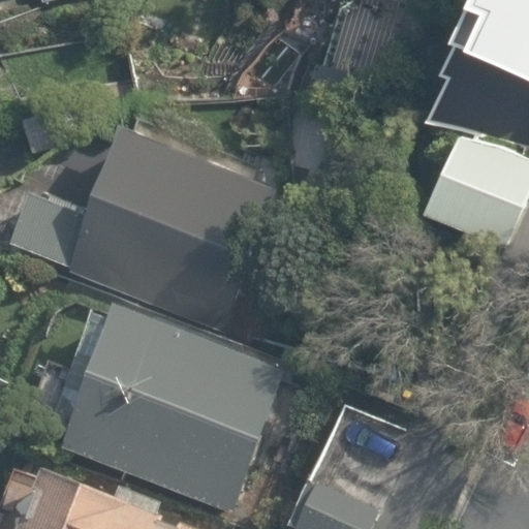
[(528,0),(462,0),(448,29),(528,64),(528,0)]
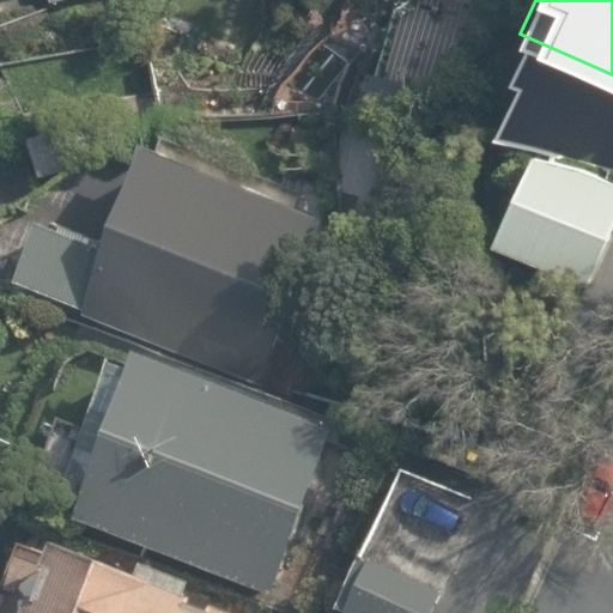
[(612,217),(612,183),(533,147),(489,244),(582,286),(612,217)]
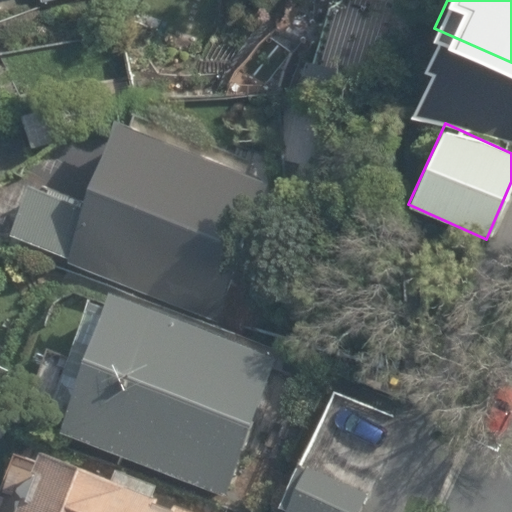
[(279,194),(117,128),(63,257),(225,323),(279,194)]
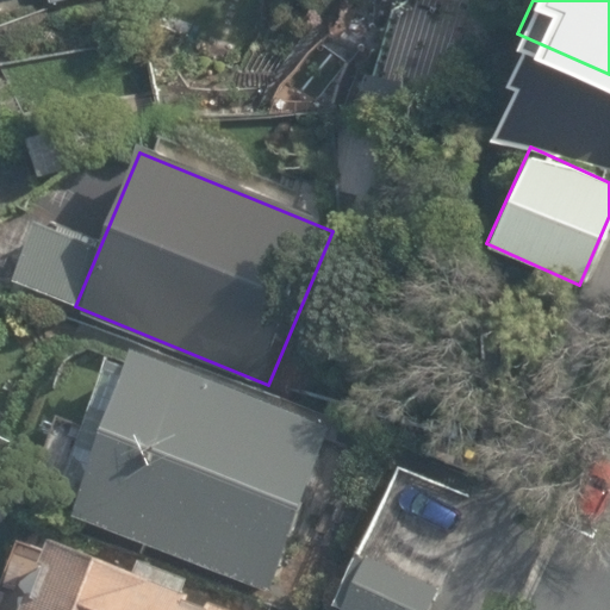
[(330,440),(117,360),(60,512),(274,591),(330,440)]
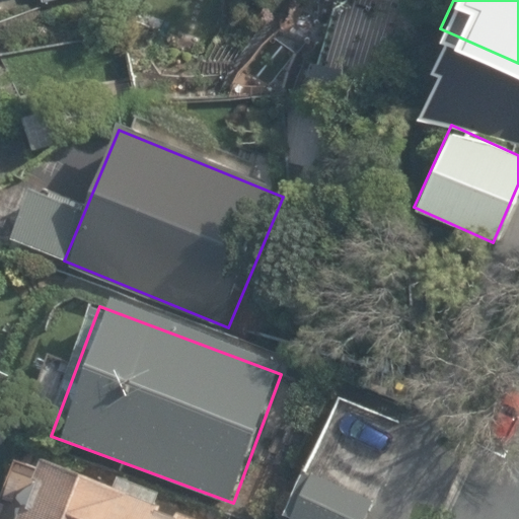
[(192,518),(45,461),(21,518),(192,518)]
